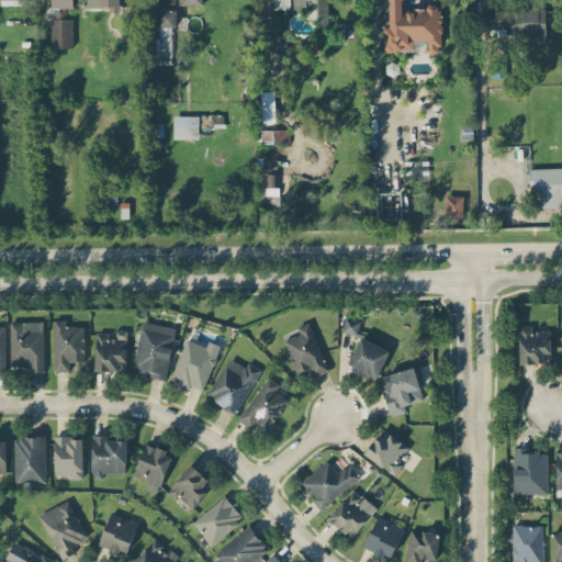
[(82,0),(83,7),(109,7),(109,12),(120,12),(119,0),(82,0)]
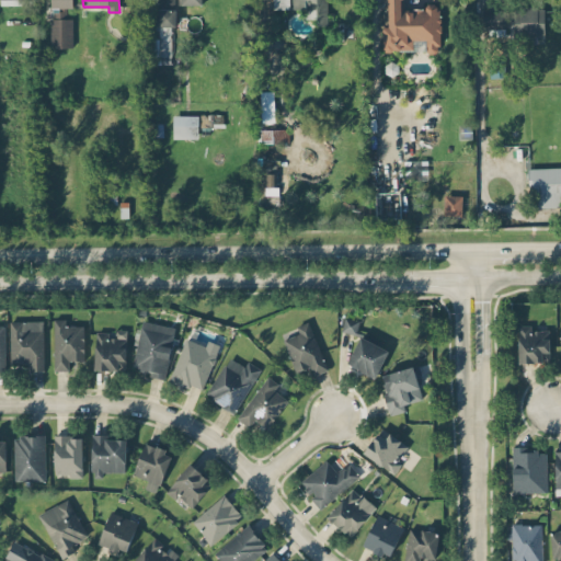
[(328,25),(327,0),(273,0),(274,9),(317,9),(317,25),(328,25)]
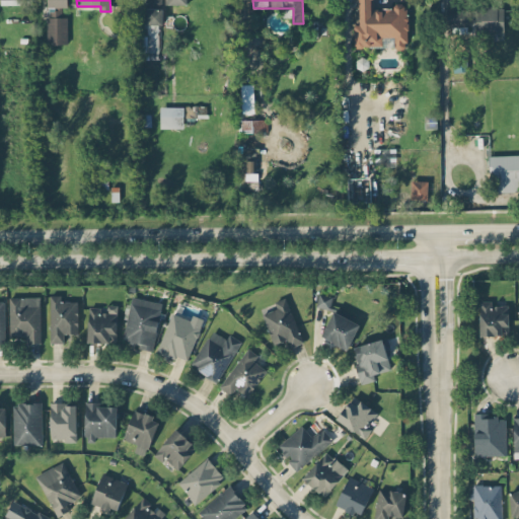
[(355,47),(383,47),(382,36),(394,36),(394,49),(408,49),(406,3),(393,3),(394,8),(374,9),(373,0),(359,0),(360,10),(354,10),(355,47)]
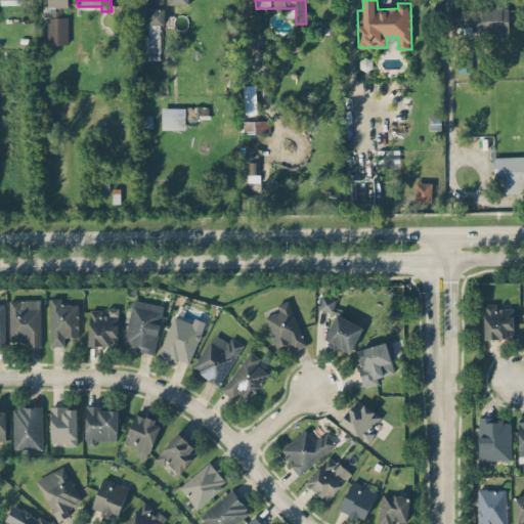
[(480,6),(480,34),(509,33),(509,6),(480,6)]
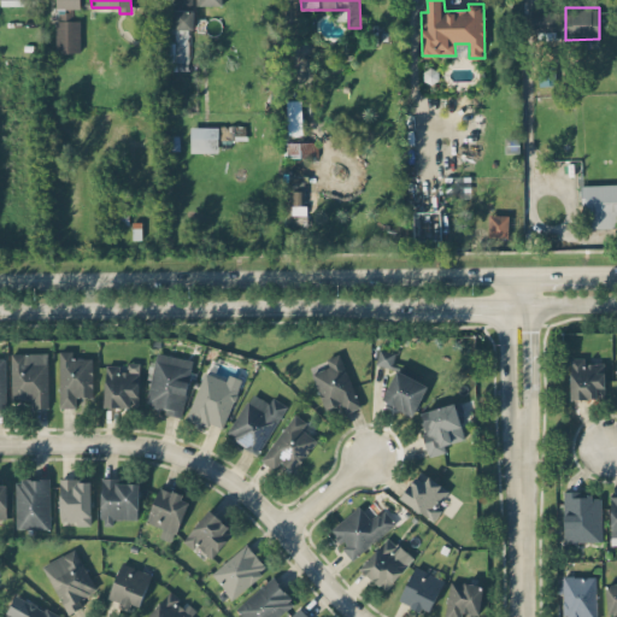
[(169,70),(188,70),(188,29),(193,29),(193,10),(168,10),(168,33),(175,33),(175,42),(169,42),(169,70)]
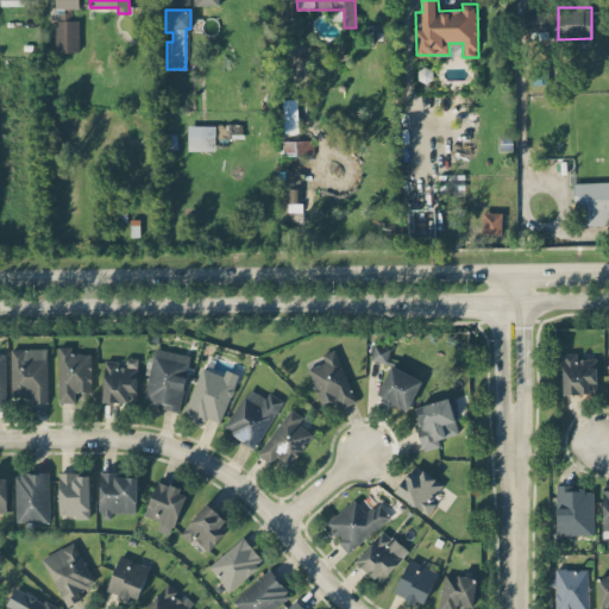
[(525,11),(525,32),(548,32),(548,11),(525,11)]
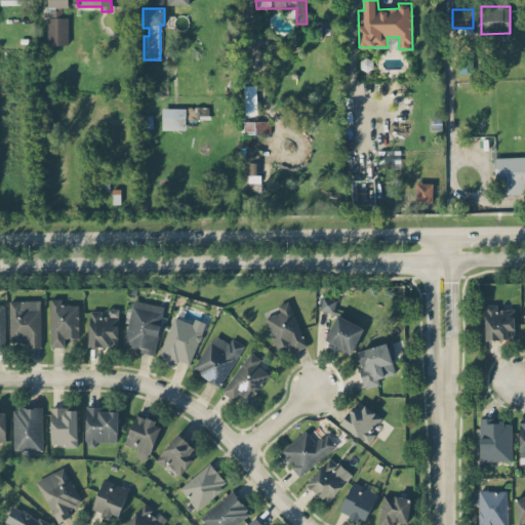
[(68,44),(69,17),(47,17),(47,44),(68,44)]
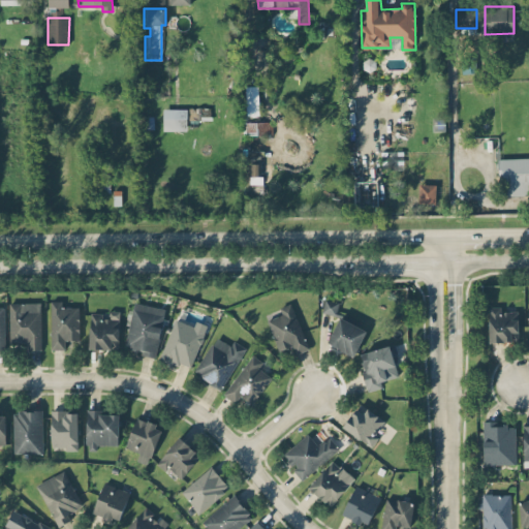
[(258,115),(258,86),(246,86),(246,115),(258,115)]
